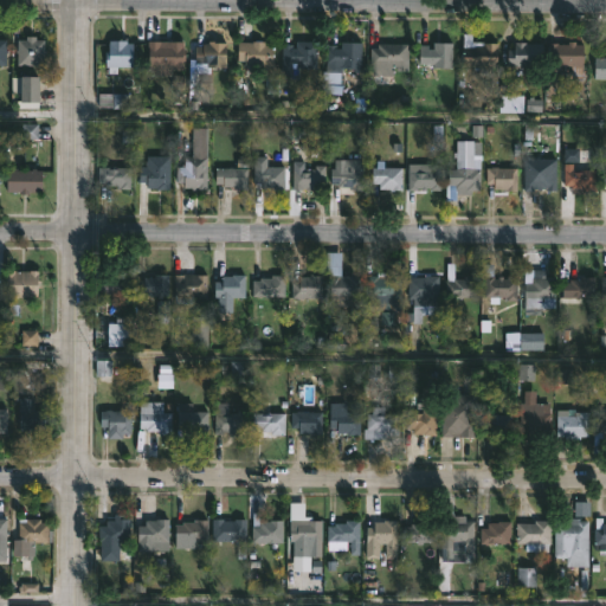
[(496,44),(495,68),(461,66),(462,33),(470,34),(470,42),(496,44)]
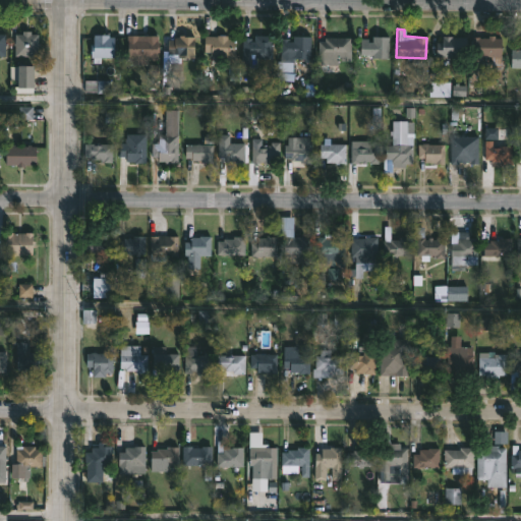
[(33,31),(33,34),(40,34),(39,43),(41,43),(41,45),(39,45),(39,55),(16,55),(16,45),(15,45),(15,43),(16,43),(16,34),(23,34),(23,31),(33,31)]
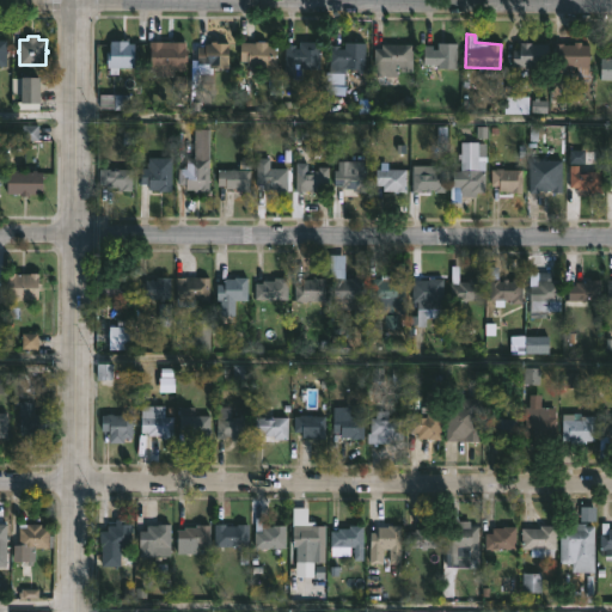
[(0,40),(8,40),(8,50),(10,50),(8,65),(0,65),(0,40)]
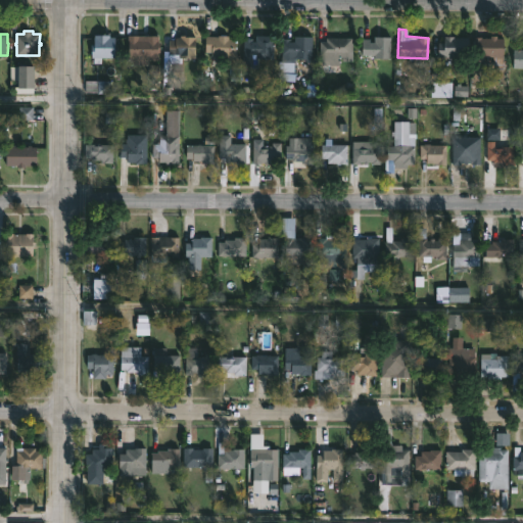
[(157,43),(155,61),(146,61),(146,59),(127,58),(127,35),(156,36),(157,43)]
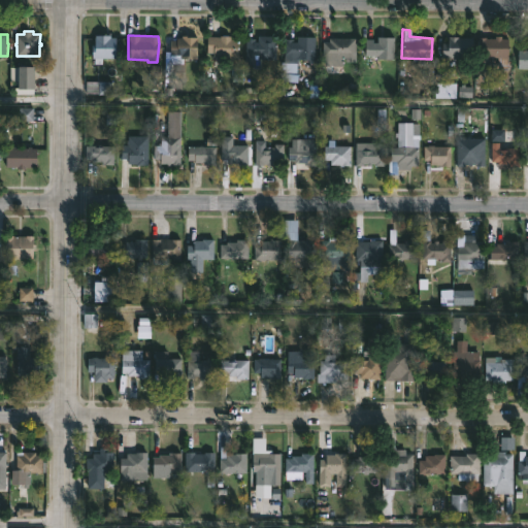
[(227,35),(227,37),(234,37),(234,50),(236,50),(236,60),(222,60),(222,66),(211,66),(211,54),(205,54),(204,37),(218,37),(221,36),(221,35),(227,35)]
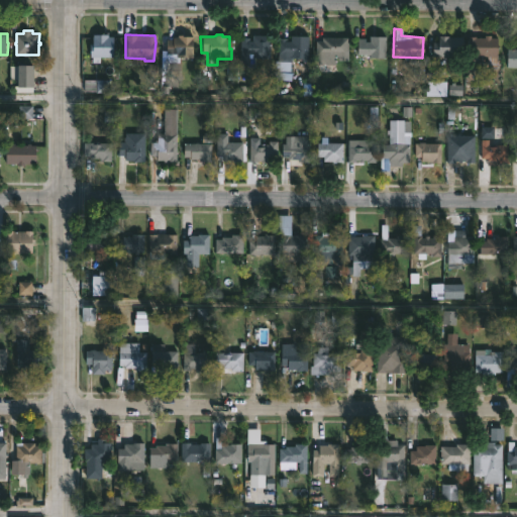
[(490,34),(490,37),(496,37),(495,67),(486,67),(486,56),(466,56),(466,35),(483,37),(483,34),(490,34)]
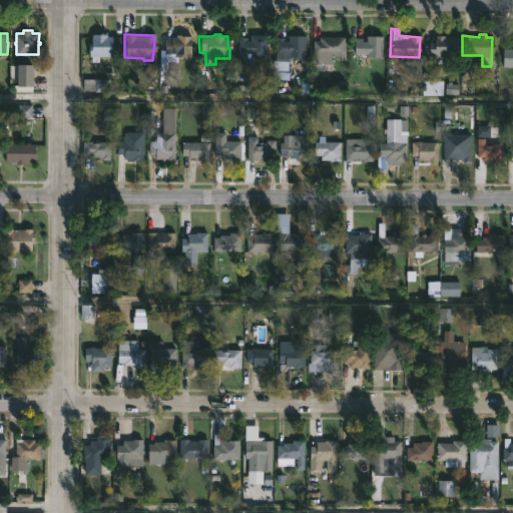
[(105,35),(105,37),(109,37),(110,56),(87,56),(87,46),(89,46),(90,35),(105,35)]
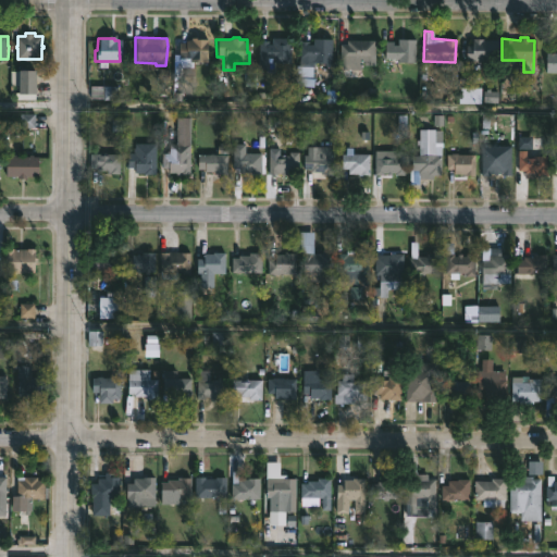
[(195,38),(195,39),(206,39),(206,62),(188,62),(188,60),(177,60),(177,42),(184,44),(184,40),(189,40),(189,38),(195,38)]
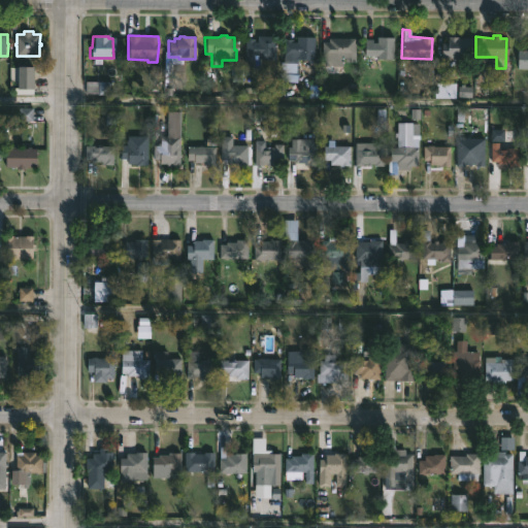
[(274,37),(274,60),(258,59),(258,68),(251,68),(251,65),(243,64),(243,39),(252,39),(252,42),(256,42),(256,36),(274,37)]
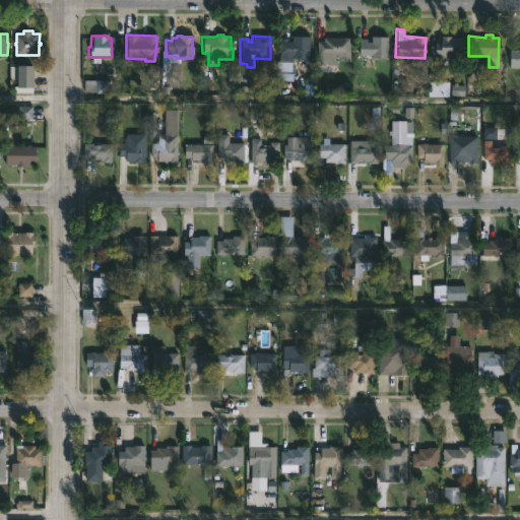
[(308,37),(308,59),(291,59),(291,62),(278,62),(278,39),(287,39),(287,42),(290,42),(290,37),(308,37)]
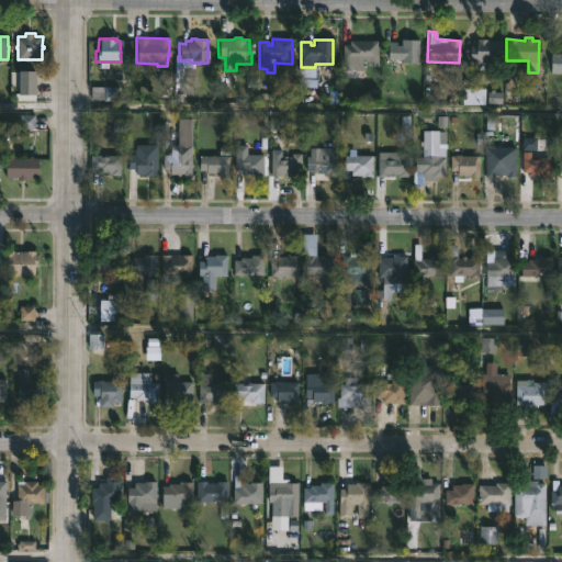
[(418,41),(417,64),(400,64),(400,60),(386,59),(388,42),(395,42),(395,46),(401,46),(401,40),(418,41)]
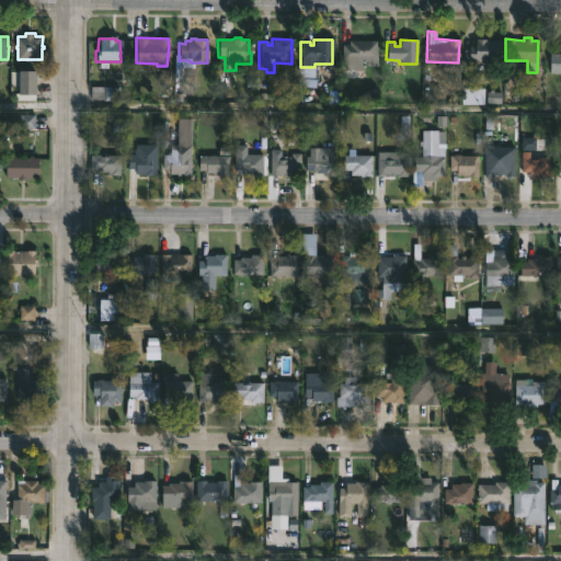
[(369,41),(368,59),(365,59),(364,70),(343,70),(343,60),(341,60),(341,45),(347,45),(347,41),(369,41)]
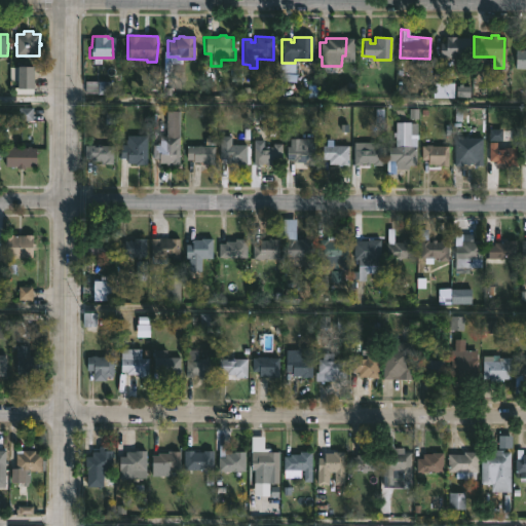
[(468,38),(468,58),(439,58),(439,43),(445,43),(445,38),(468,38)]
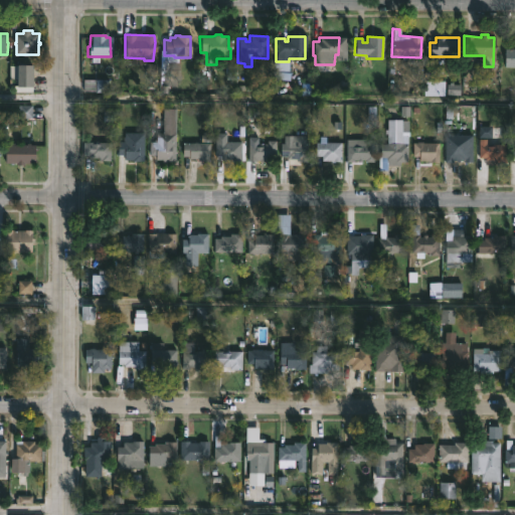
[(514,37),(514,67),(503,67),(504,48),(514,49),(514,37)]
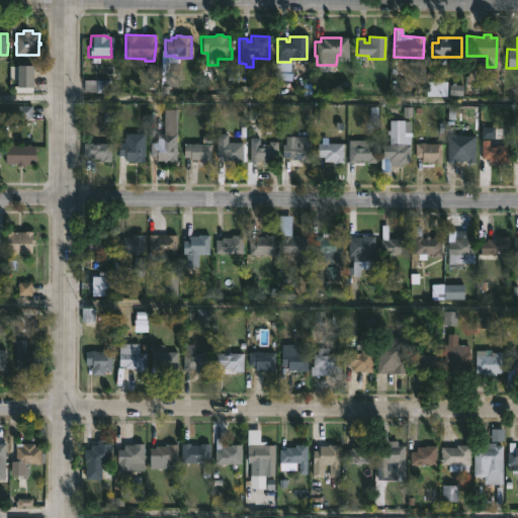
[(37,86),(21,86),(21,65),(37,65),(37,86)]
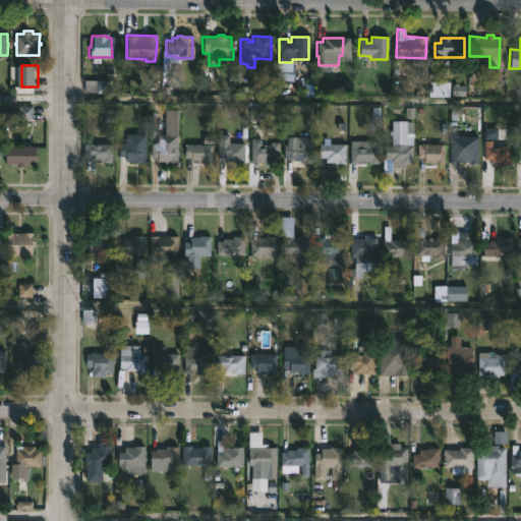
[(109,80),(108,94),(82,93),(82,80),(109,80)]
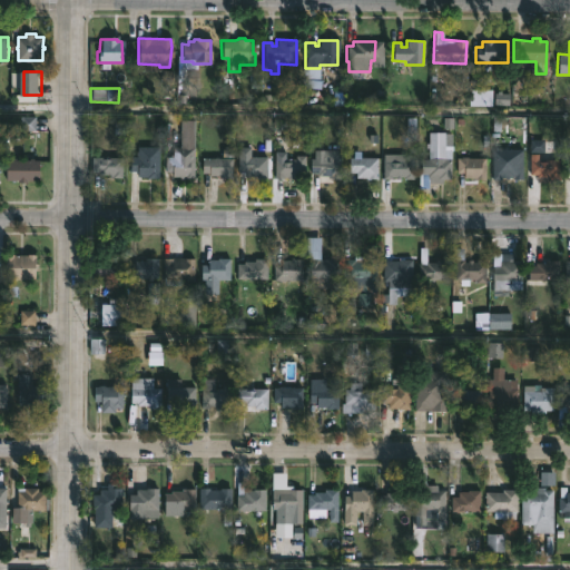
[(491,96),(493,96),(493,94),(495,94),(497,91),(500,91),(500,94),(509,94),(508,106),(468,106),(469,89),(491,90),(491,96)]
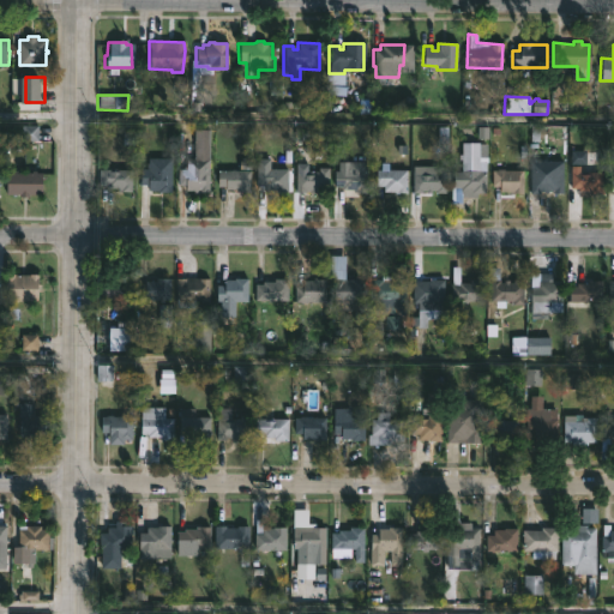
[(208,130),(208,192),(185,191),(185,185),(176,185),(176,169),(182,169),(182,167),(185,167),(185,160),(193,160),(193,130),(208,130)]
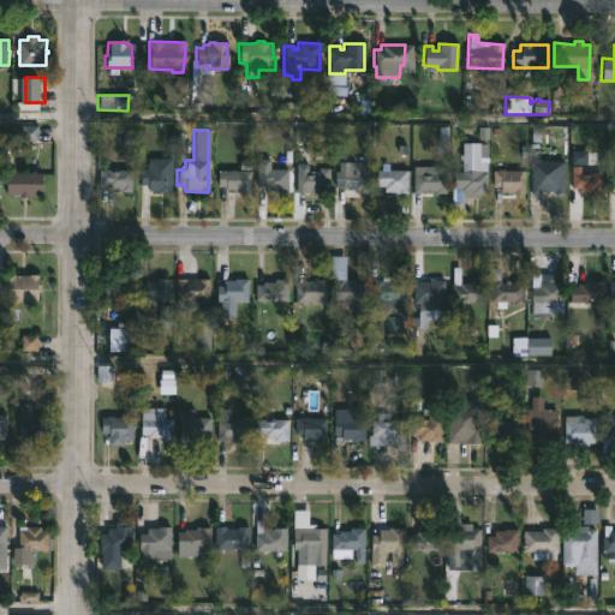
[(488,142),(485,192),(477,192),(476,198),(460,198),(460,204),(451,203),(453,172),(461,173),(461,160),(458,160),(458,155),(461,155),(461,143),(488,142)]
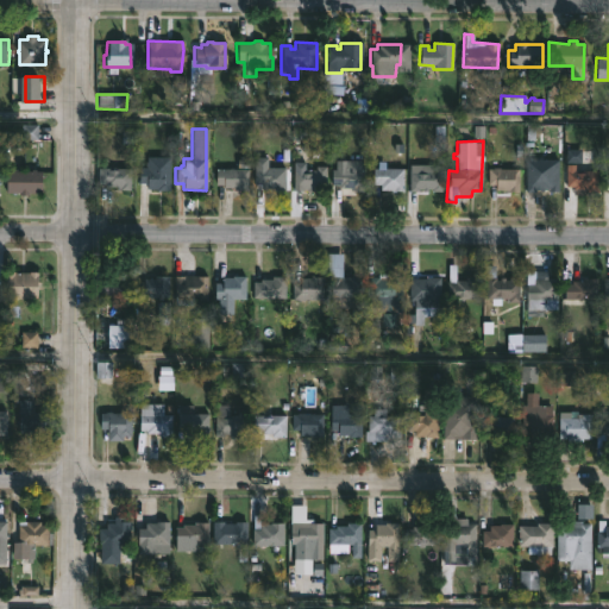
[(168,157),(168,192),(145,189),(145,183),(138,183),(138,168),(145,168),(144,162),(145,162),(145,157),(168,157)]
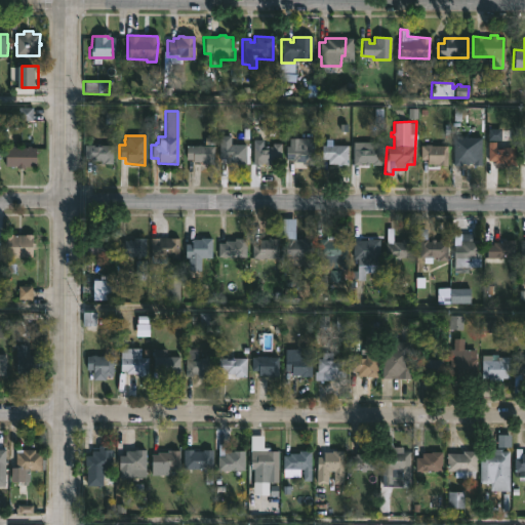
[(229,136),(229,145),(245,146),(244,164),(225,163),(225,159),(217,159),(218,135),(229,136)]
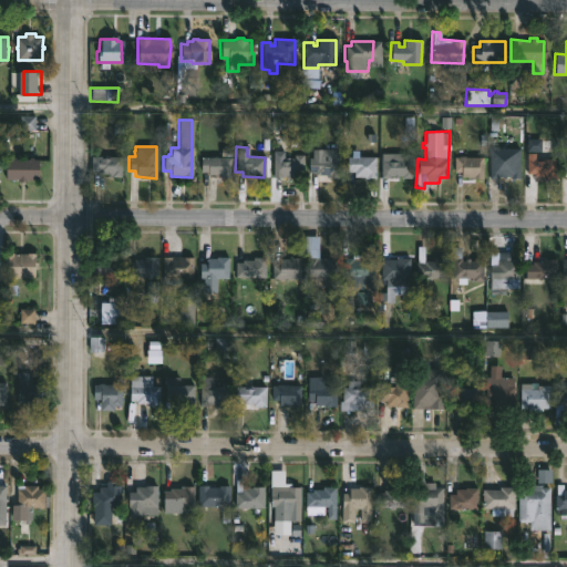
[(412,155),(411,178),(400,177),(400,176),(397,176),(397,177),(390,176),(390,177),(379,177),(380,153),(393,153),(393,157),(390,158),(394,158),(394,151),(402,151),(402,155),(412,155)]
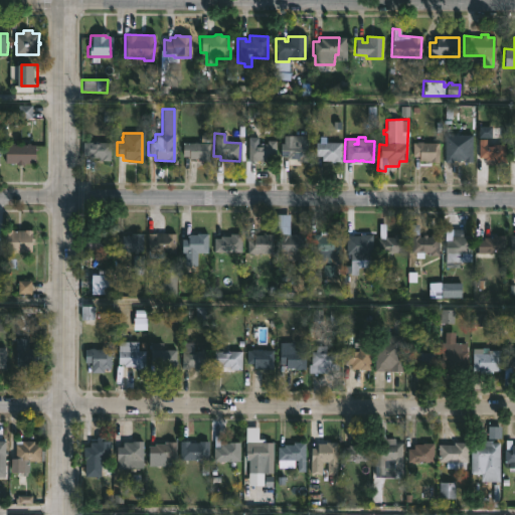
[(497,139),(497,144),(505,144),(504,163),(493,163),(493,160),(478,158),(478,139),(486,139),(486,144),(490,144),(490,138),(497,139)]
